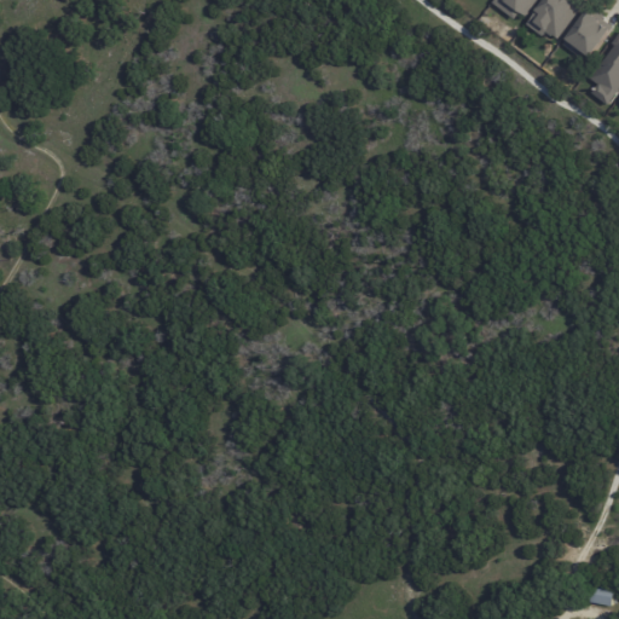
[(539,0),(528,16),(522,11),(516,19),(493,3),(495,0),(539,0)]
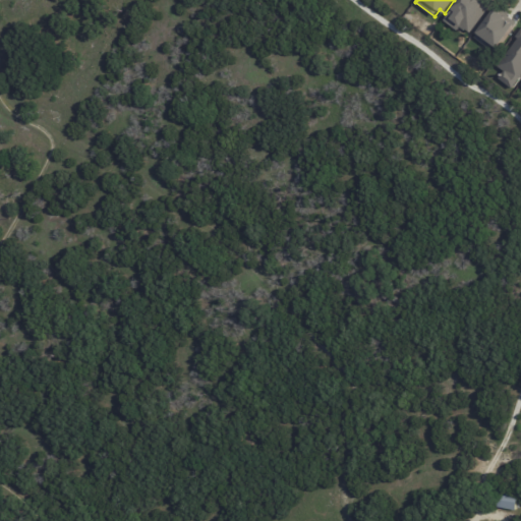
[(460,0),(484,0),(491,5),(471,33),(467,30),(465,30),(461,27),(459,31),(445,20),(454,9),(454,8),(455,6),(456,6),(460,0)]
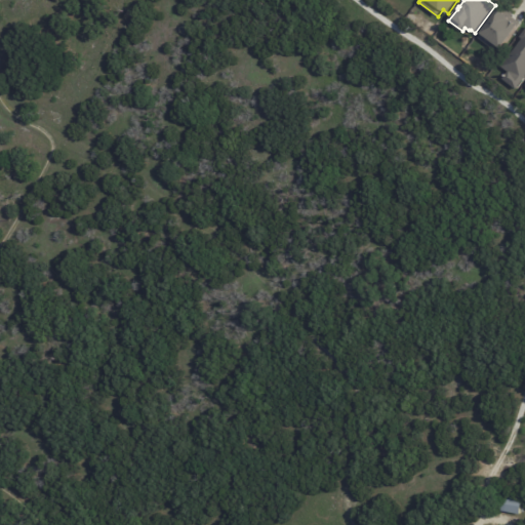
[(500,8),(503,10),(506,7),(515,13),(513,16),(521,23),(502,48),(495,42),(492,47),(479,37),(500,8)]
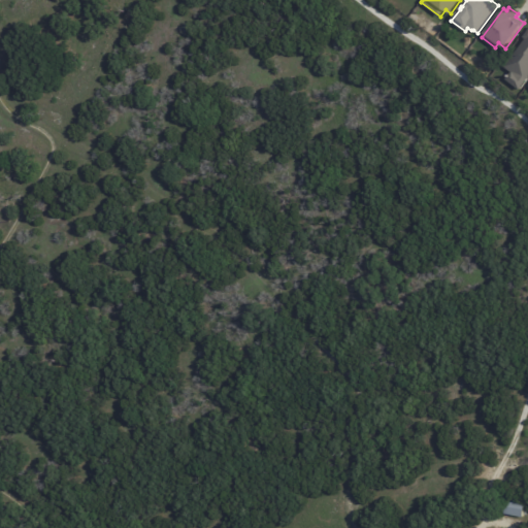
[(527,30),(527,77),(520,89),(506,78),(512,72),(504,67),(526,39),(523,37),(527,30)]
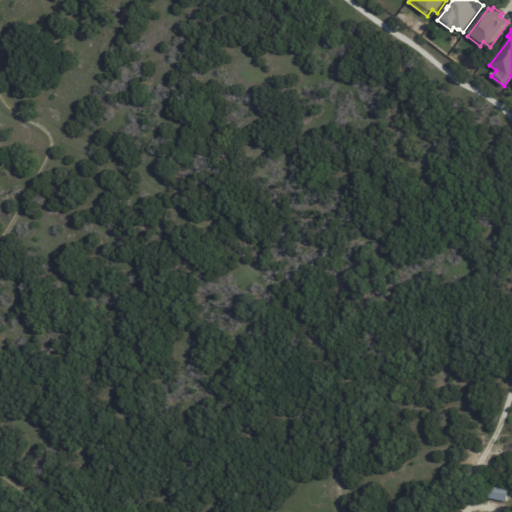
[(491,497),(494,480),(511,484),(508,501),(491,497)]
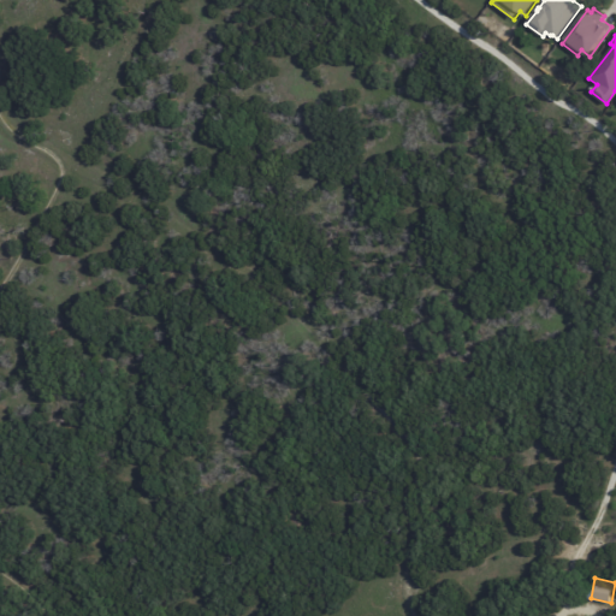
All buildings are outlined.
